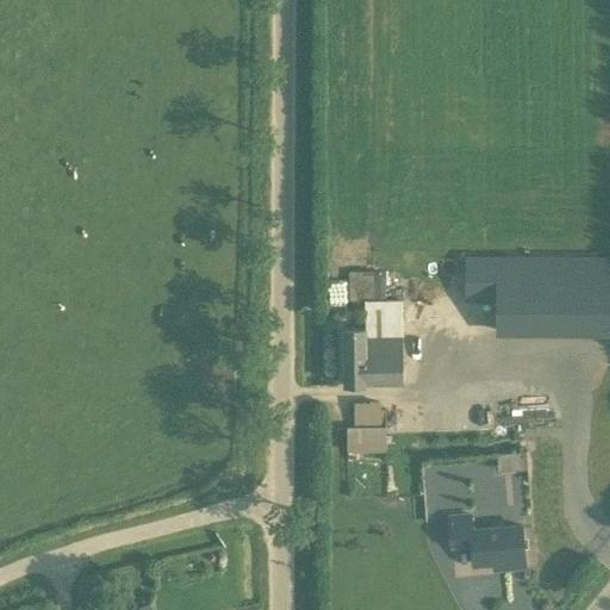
[(609,257),(472,257),(472,297),(505,297),(505,330),(609,330),(609,257)]
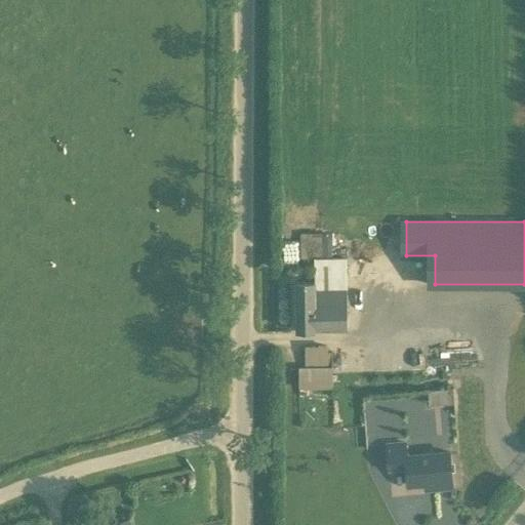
[(346,330),(345,289),(346,289),(346,257),(313,257),(313,282),(295,282),(295,330),(346,330)]
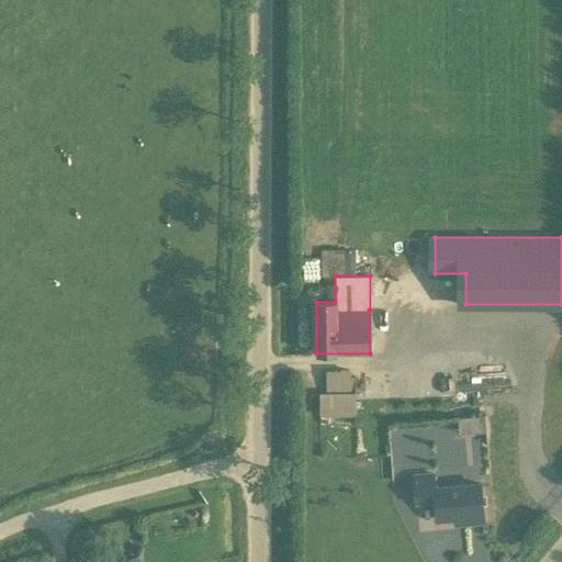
[(325,371),(325,395),(353,395),(353,377),(349,377),(349,370),(325,371)]
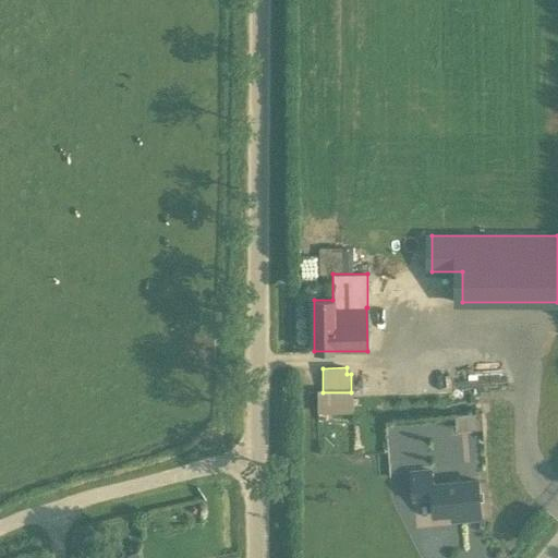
[(474,414),(475,428),(483,428),(482,413),(474,414)]
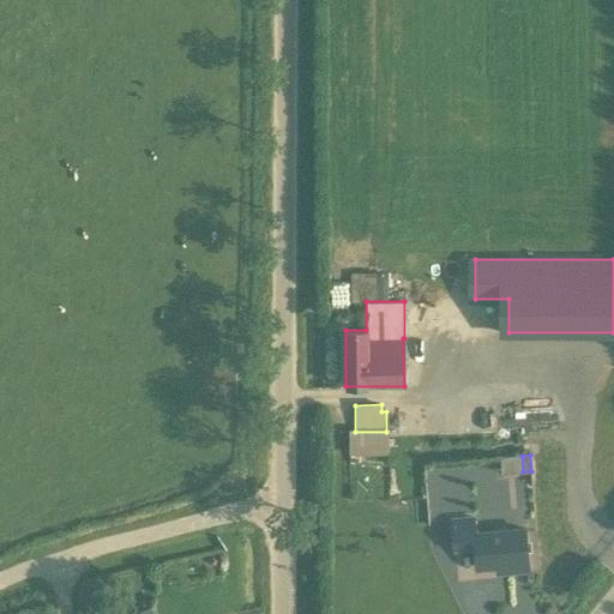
[(518,503),(528,503),(528,473),(517,473),(518,503)]
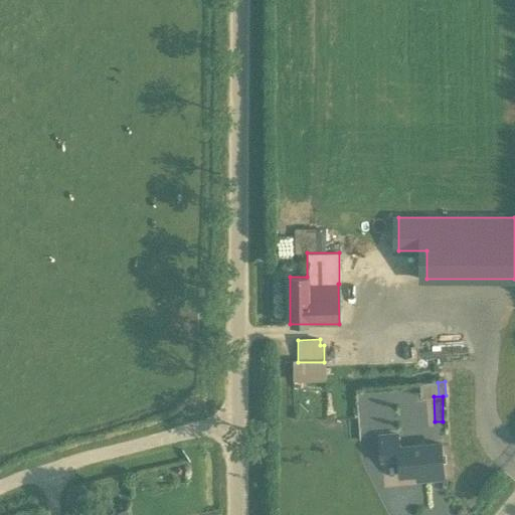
[(440,442),(398,446),(397,433),(376,435),(379,463),(397,461),(398,477),(424,475),(425,480),(443,478),(440,442)]
